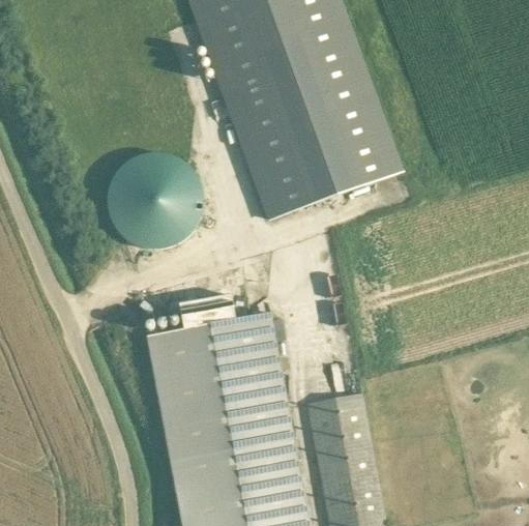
[(193,0),(272,217),(404,170),(342,0),(193,0)]
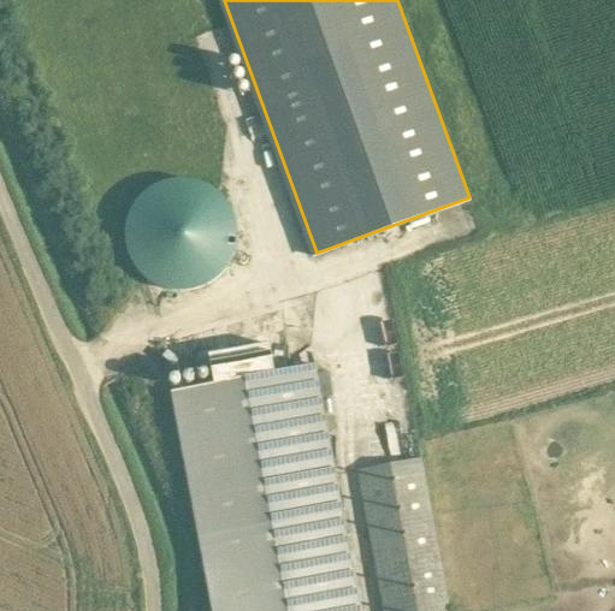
[(225,282),(230,183),(129,179),(124,278),(225,282)]
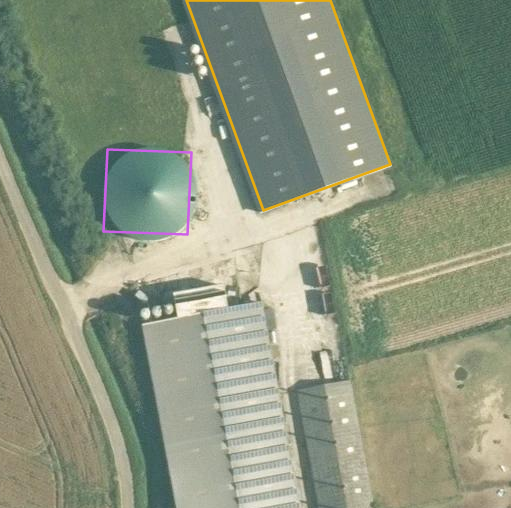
[(298,507),(260,300),(142,322),(176,507),(298,507)]
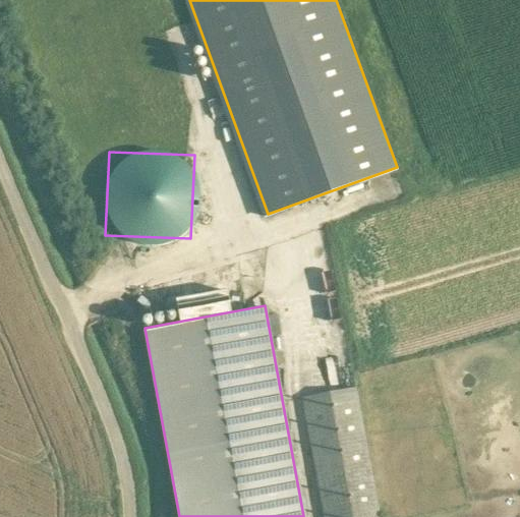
[(162,309),(139,313),(141,326),(164,321),(162,309)]
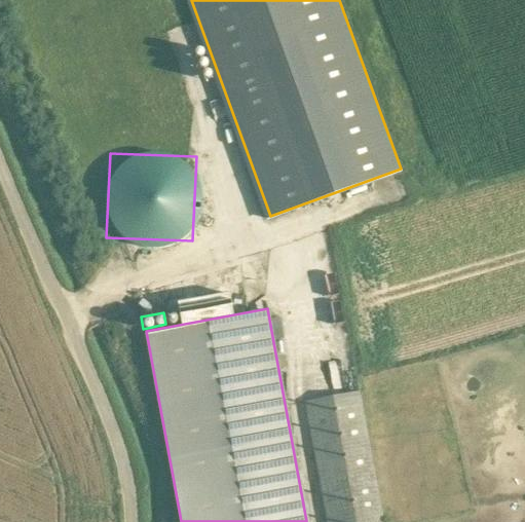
[(381,521),(358,388),(305,399),(327,521),(381,521)]
